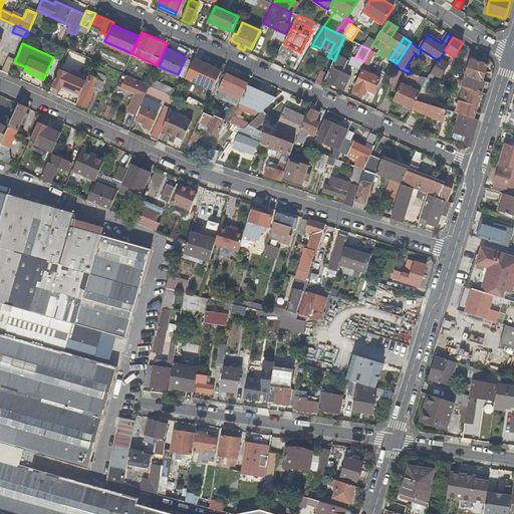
[(365,71),(374,52),(369,49),(363,61),(360,69),(363,70),(354,90),(365,94),(367,89),(374,92),(380,78),(365,71)]
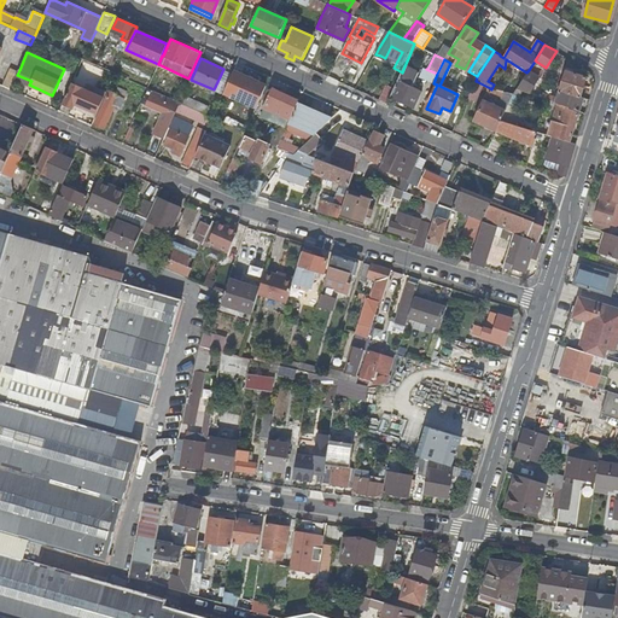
[(240,73),(244,65),(237,62),(225,89),(254,101),(262,83),(240,73)]
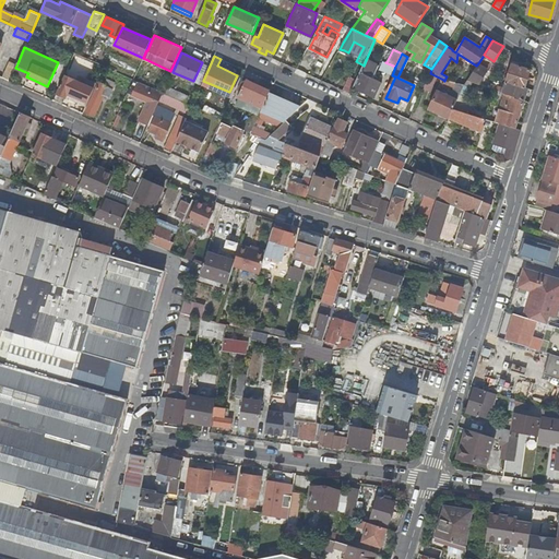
[(492,63),(483,57),(478,63),(476,66),(471,75),(467,80),(473,82),(475,79),(480,82),(488,70),(492,63)]
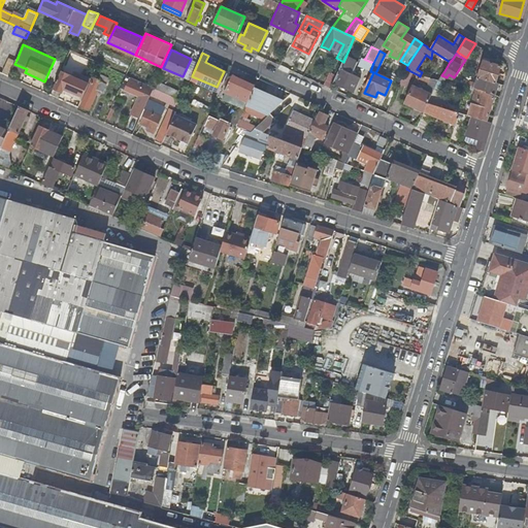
[(0,67),(0,68),(10,73),(13,67),(14,64),(17,60),(5,55),(0,67)]
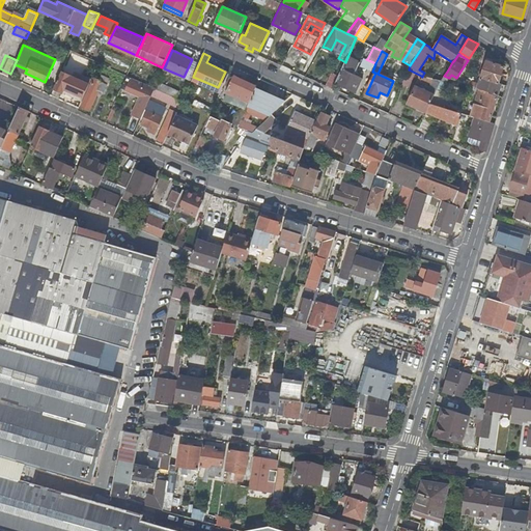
[(359,62),(347,57),(345,62),(336,84),(356,92),(362,79),(354,75),(359,62)]
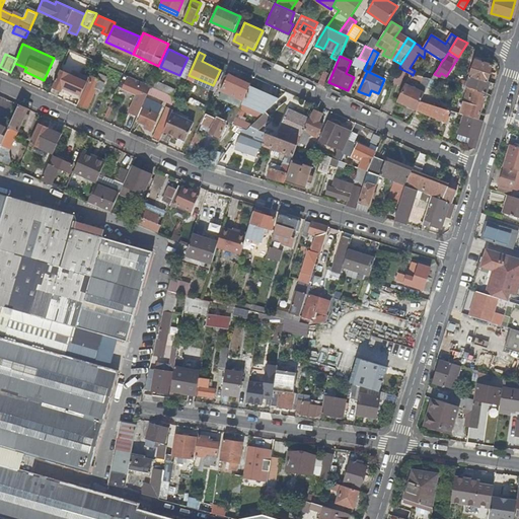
[(470,76),(466,86),(468,86),(487,93),(490,83),(488,82),(493,65),(478,60),(479,57),(476,57),(475,59),(470,76)]
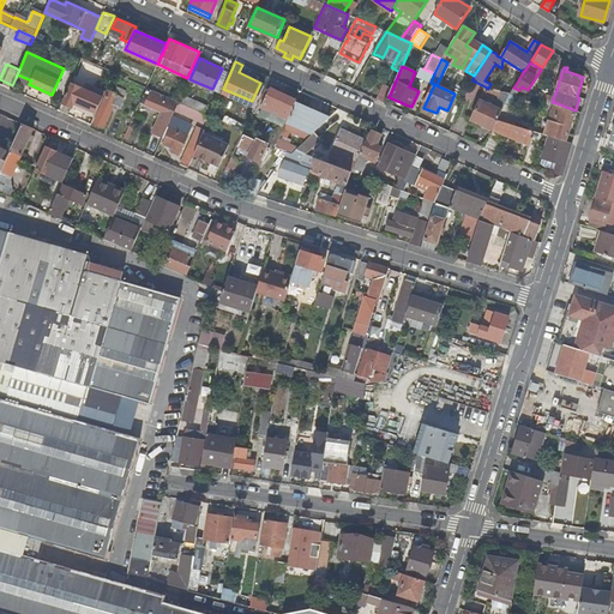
[(31,80),(17,74),(16,78),(29,84),(31,80)]
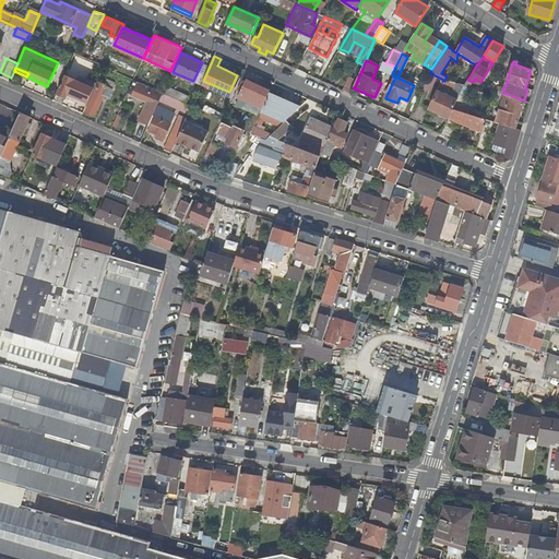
[(82,83),(64,75),(57,93),(67,97),(68,94),(75,97),(82,83)]
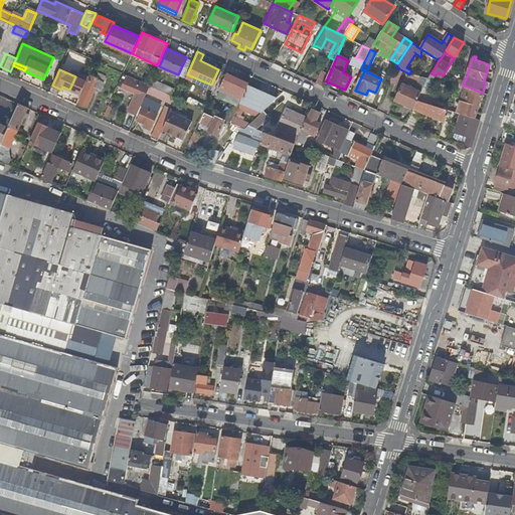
[(79,104),(87,107),(96,88),(101,90),(107,75),(101,72),(98,78),(92,75),(79,104)]
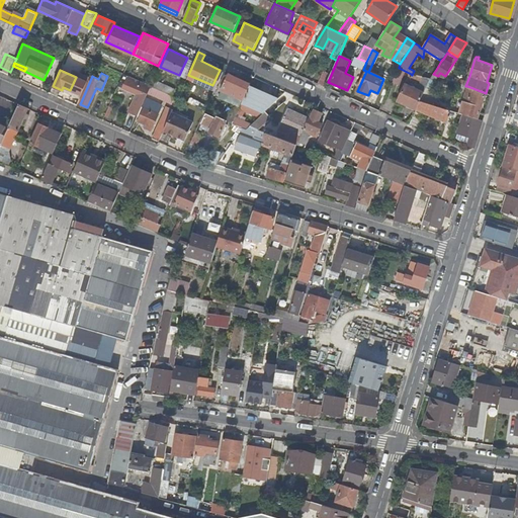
[(222,89),(243,99),(250,86),(251,83),(229,73),(222,89)]
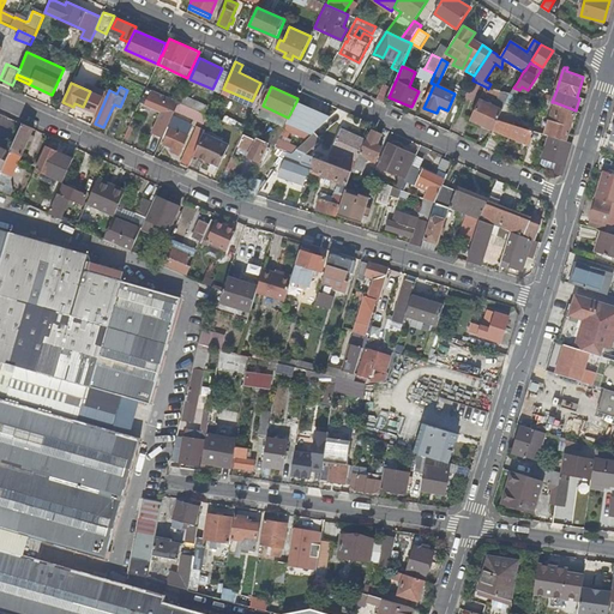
[(166,113),(173,116),(176,109),(179,102),(146,88),(140,102),(145,103),(145,104),(166,113)]
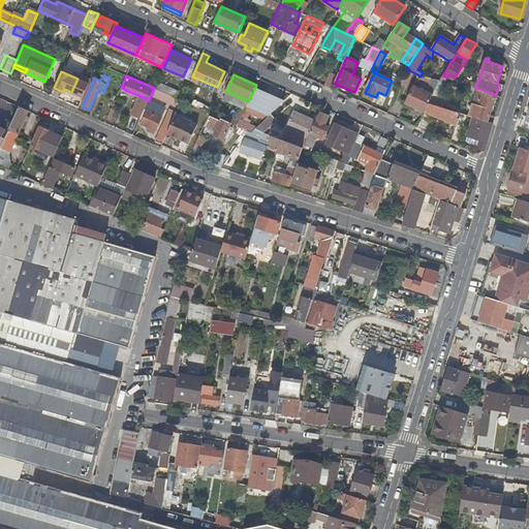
[(425,112),(438,81),(421,76),(419,75),(417,82),(430,84),(427,91),(414,86),(406,103),(425,112)]
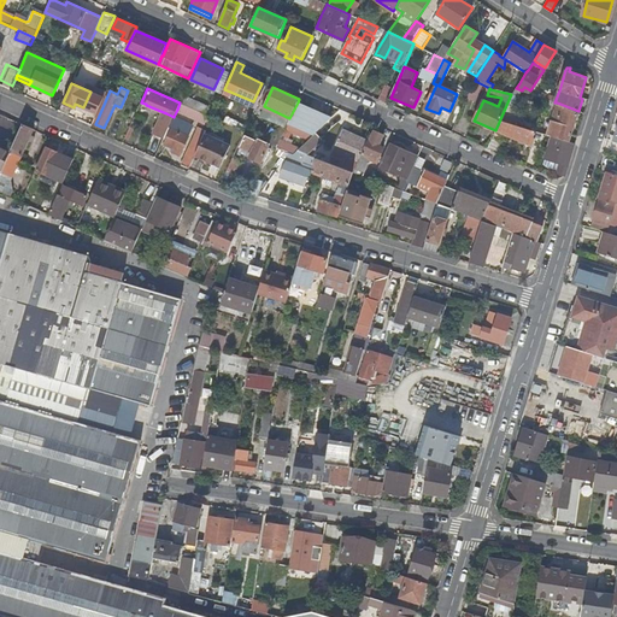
[(518,95),(522,90),(516,88),(512,94),(500,121),(515,125),(522,111),(512,106),(517,97),(518,95)]
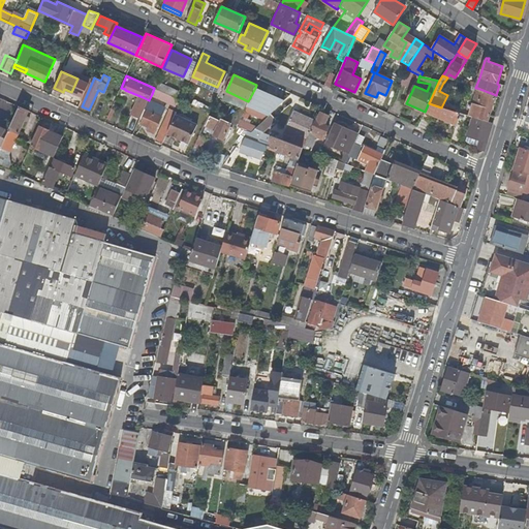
[(152,94),(179,106),(182,100),(154,88),(152,94)]
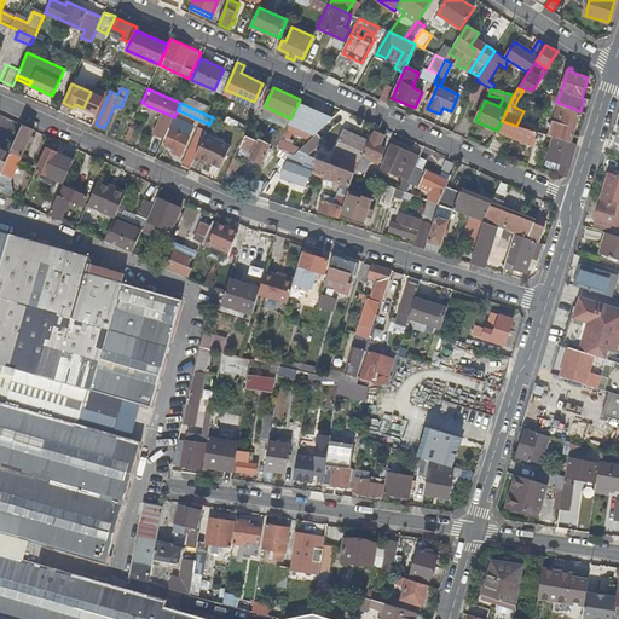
[(224,105),(219,103),(213,117),(246,132),(249,125),(221,113),(224,105)]
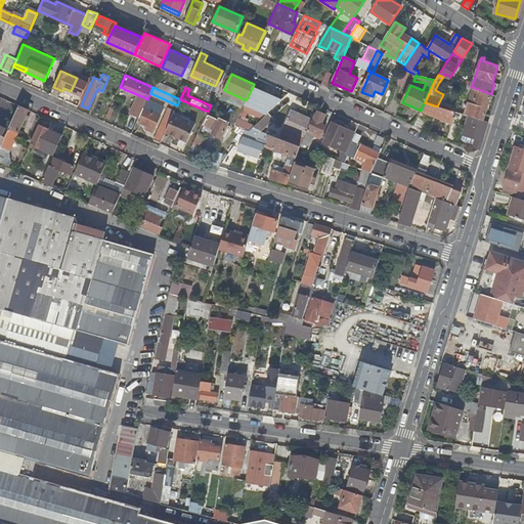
[(281,99),(253,87),(246,100),(245,103),(267,114),(269,112),(281,99)]
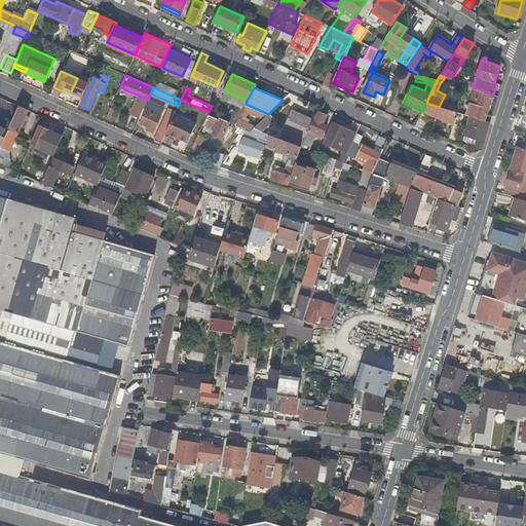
[(485,120),(494,95),(493,95),(475,87),(466,115),(472,116),(485,120)]
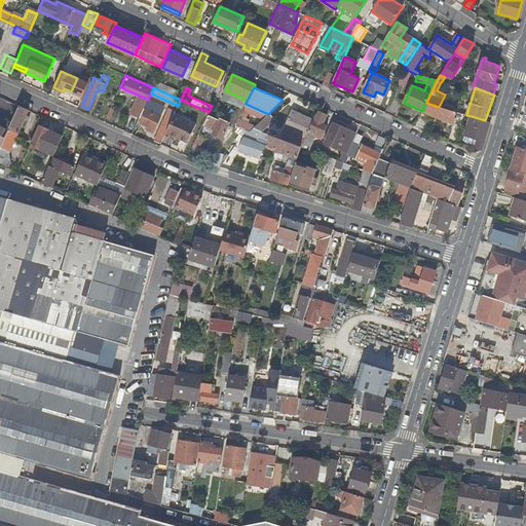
[(448,127),(446,130),(451,133),(457,117),(454,117),(456,112),(439,107),(426,103),(416,126),(421,128),(428,114),(447,120),(448,127)]
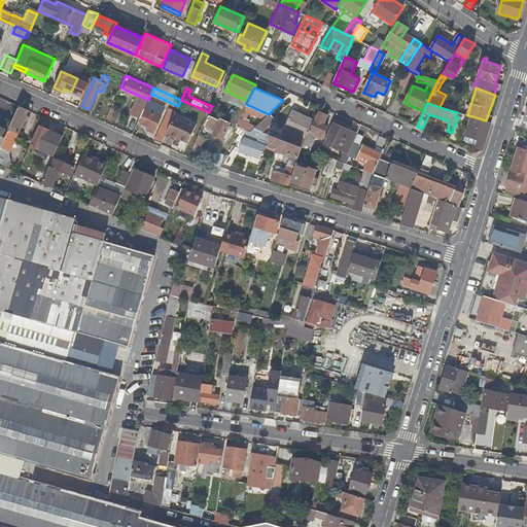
[(9,154),(29,111),(20,106),(9,130),(2,145),(0,150),(0,164),(9,169),(11,162),(9,154)]
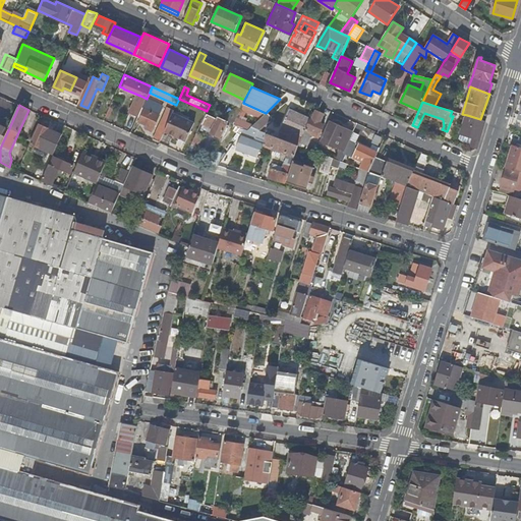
[(155,138),(160,141),(165,131),(173,113),(174,109),(169,107),(155,138)]
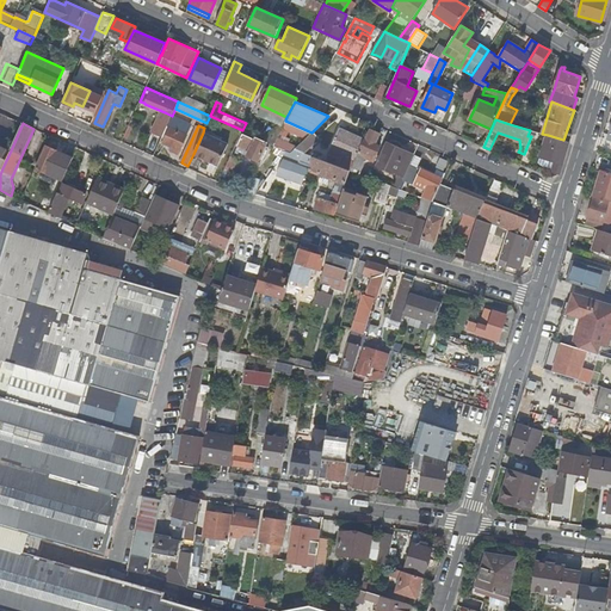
[(152,135),(144,152),(154,156),(166,129),(159,127),(155,136),(152,135)]
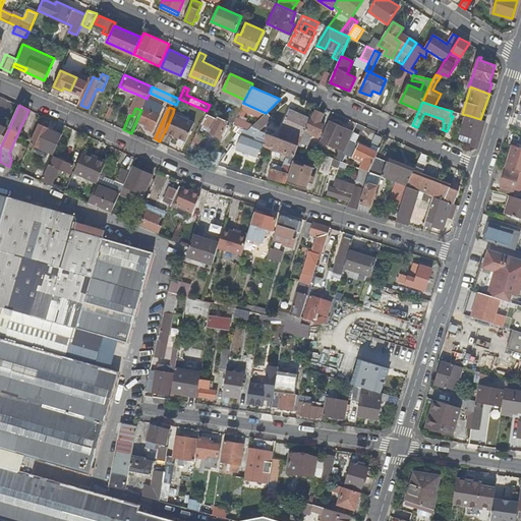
[(159,115),(145,109),(138,122),(147,125),(145,129),(152,131),(159,115)]
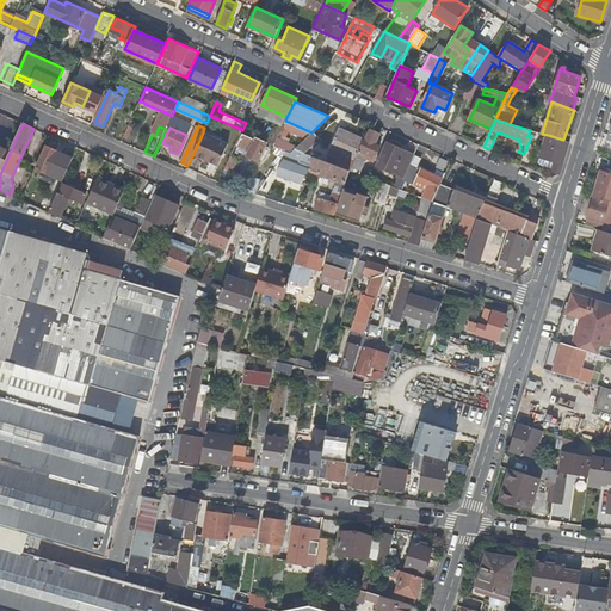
[(258,130),(255,136),(267,142),(275,144),(278,137),(279,134),(269,129),(266,135),(258,130)]
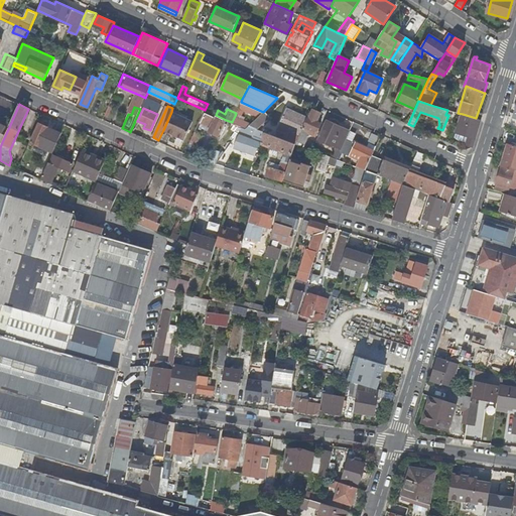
[(280,125),(276,136),(295,144),(306,119),(286,109),(279,125),(280,125)]
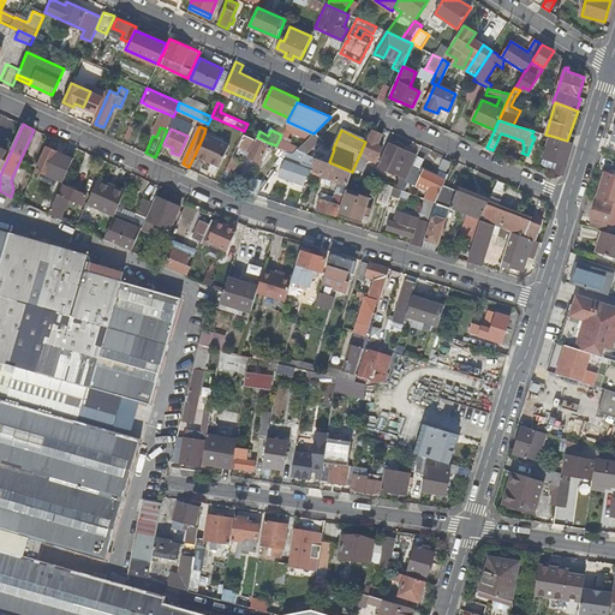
[(369,141),(366,139),(365,142),(352,172),(362,175),(369,159),(376,162),(384,142),(380,139),(382,135),(372,130),(369,141)]
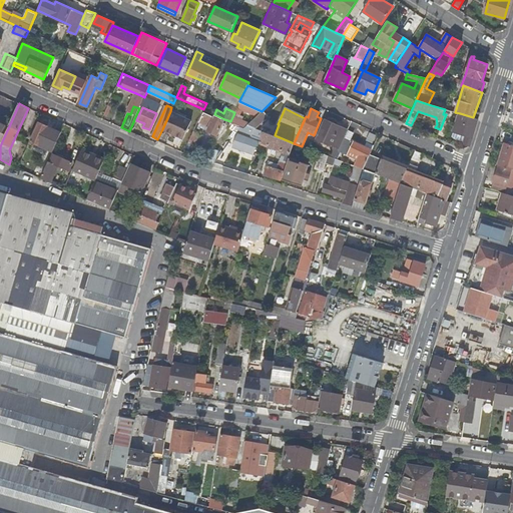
[(270,115),(264,109),(262,111),(250,122),(247,125),(255,128),(270,115)]
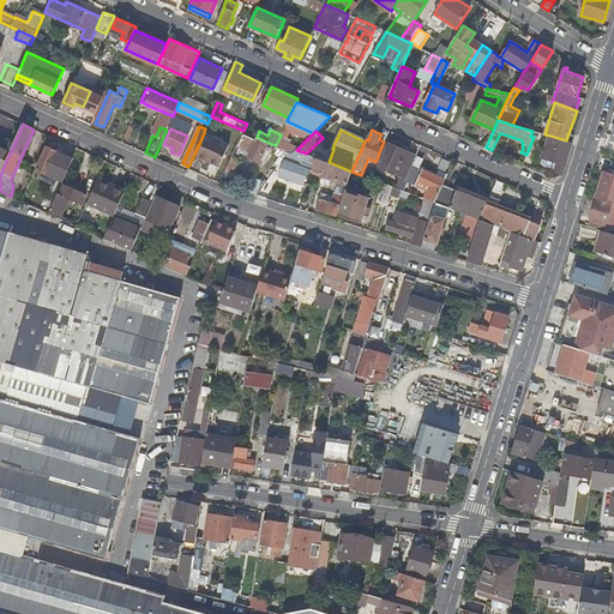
[(229,144),(204,133),(194,155),(220,166),(229,144)]
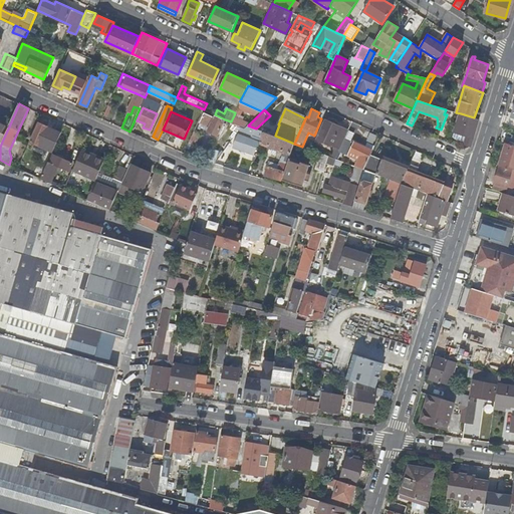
[(218,135),(225,119),(215,114),(214,116),(204,112),(200,121),(210,126),(208,130),(218,135)]
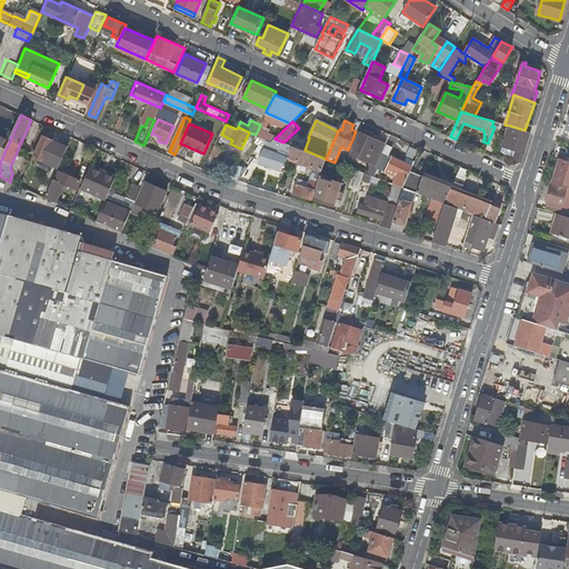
[(510,159),(521,162),(530,132),(525,130),(510,126),(501,153),(509,157),(510,157),(511,156),(510,159)]
